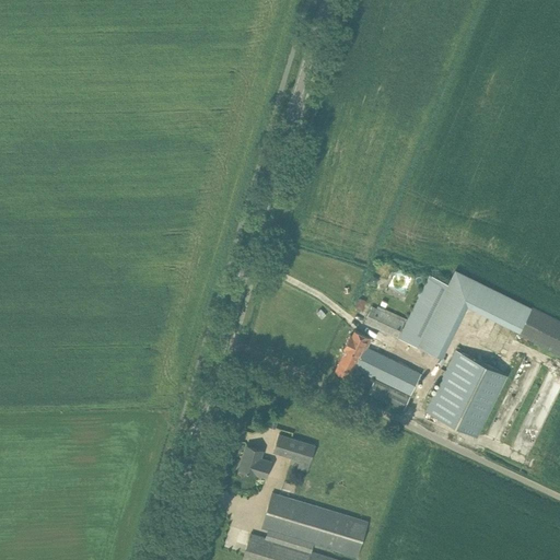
[(375,284),(378,279),(373,275),(369,281),(375,284)]
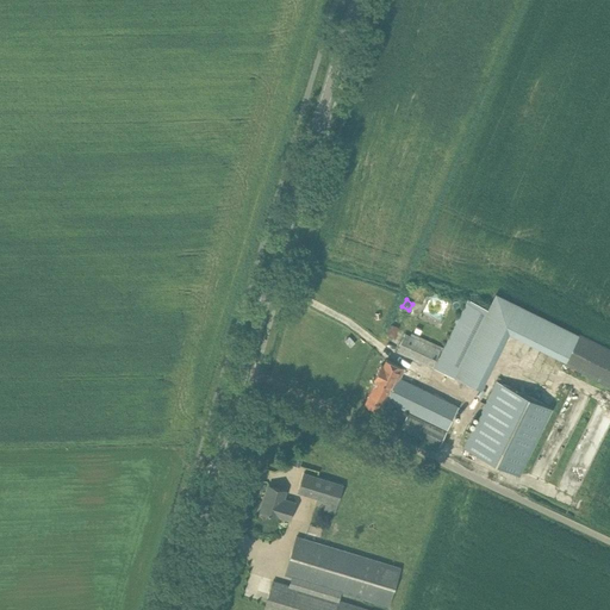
[(397,352),(455,377),(489,309),(468,300),(443,362),(437,359),(441,349),(425,343),(427,340),(411,334),(410,336),(405,334),(397,352)]
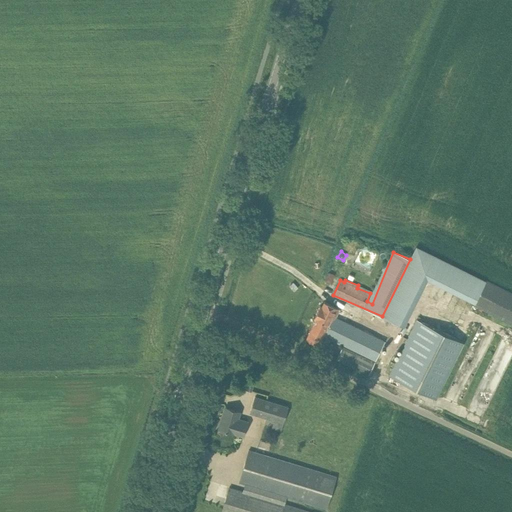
[(329,272),(326,280),(331,283),(334,274),(329,272)]
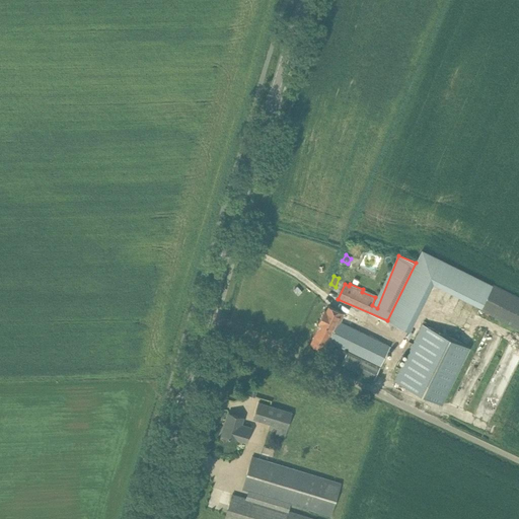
[(518,328),(518,296),(493,284),(492,284),(484,301),(479,309),(518,328)]
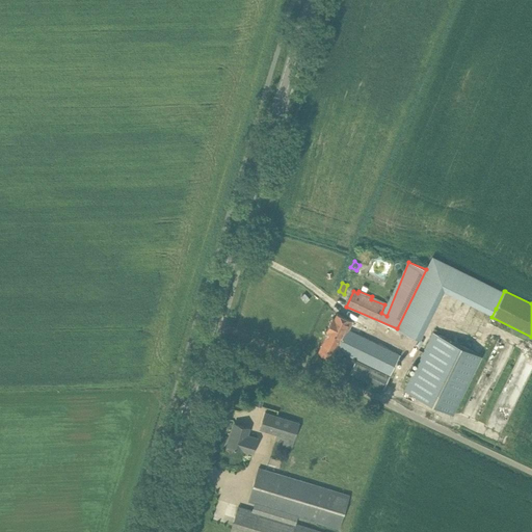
[(326,330),(328,331),(328,330),(337,335),(335,340),(339,342),(340,339),(349,343),(344,352),(390,375),(400,355),(349,329),(353,321),(337,314),(335,319),(333,318),(326,330)]
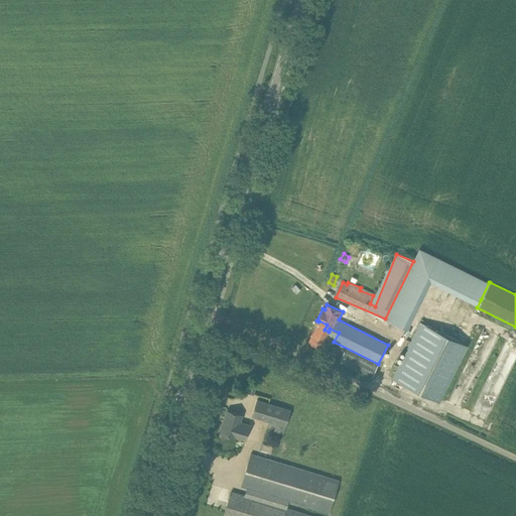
[(339,333),(330,329),(329,332),(325,330),(327,325),(318,320),(318,321),(308,342),(320,348),(326,339),(334,342),(339,333)]
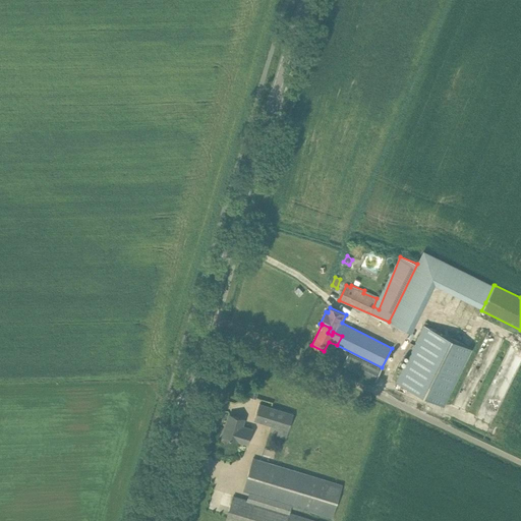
[(472,348),(424,325),(414,345),(410,343),(405,353),(409,355),(396,382),(444,405),(472,348)]
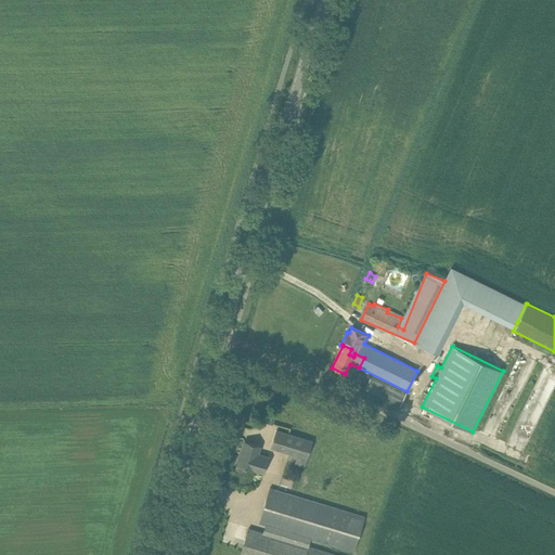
[(379,392),(383,387),(371,382),(369,388),(379,392)]
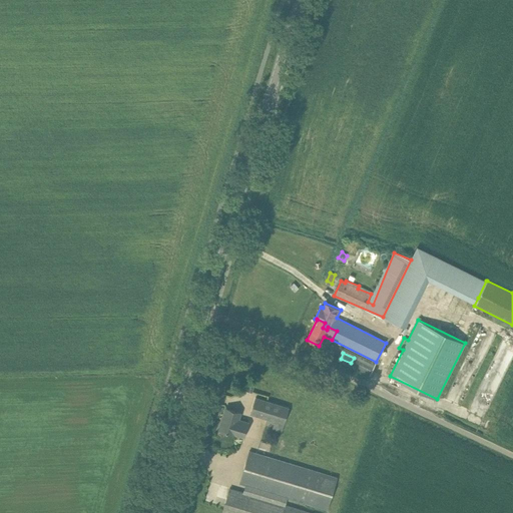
[(351,366),(370,375),(376,363),(357,353),(351,366)]
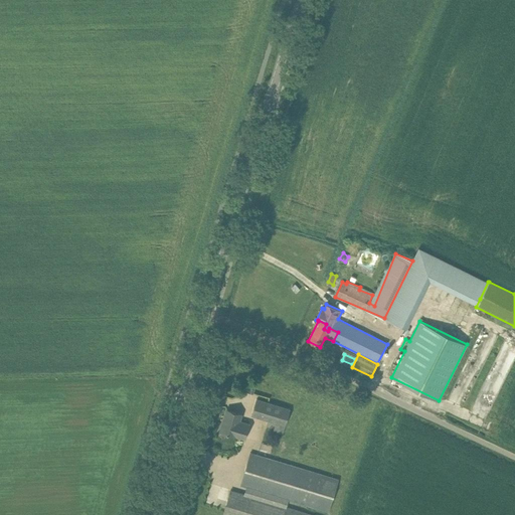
[(250,380),(247,392),(253,394),(256,382),(250,380)]
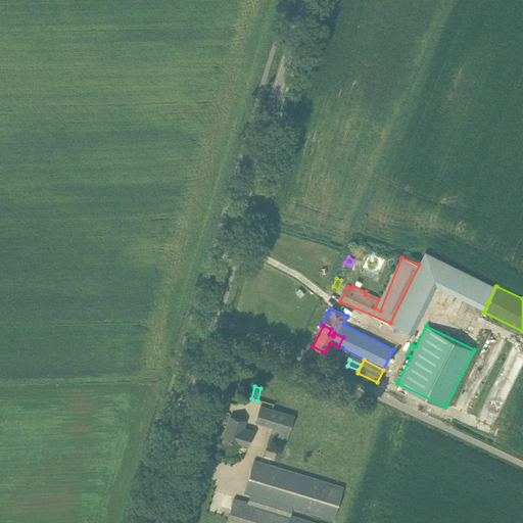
[(294,416),(260,406),(255,422),(289,432),(294,416)]
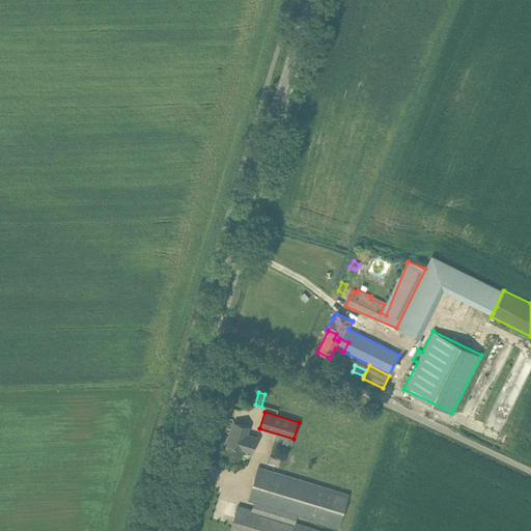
[(249,427),(234,422),(227,444),(242,449),(243,448),(252,452),(256,438),(247,435),(249,427)]
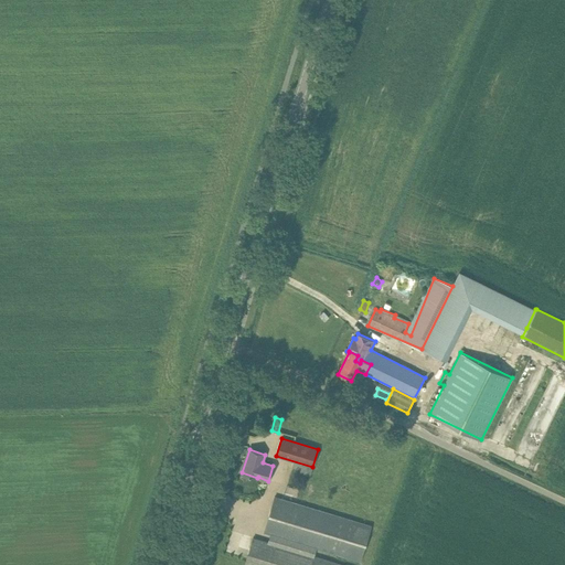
[(371,525),(273,496),(262,532),(360,562),(371,525)]
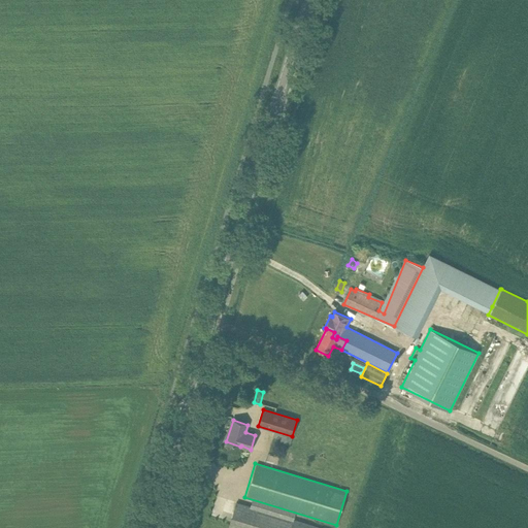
[(320,527),(236,503),(228,527),(320,527)]
